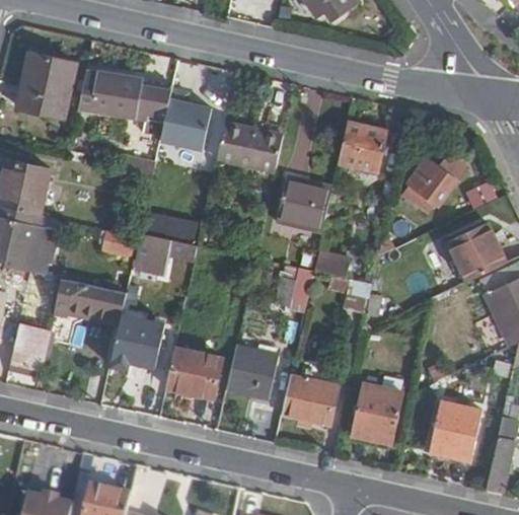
[(360,2),(358,0),(308,0),(318,16),(327,10),(335,20),(360,2)]
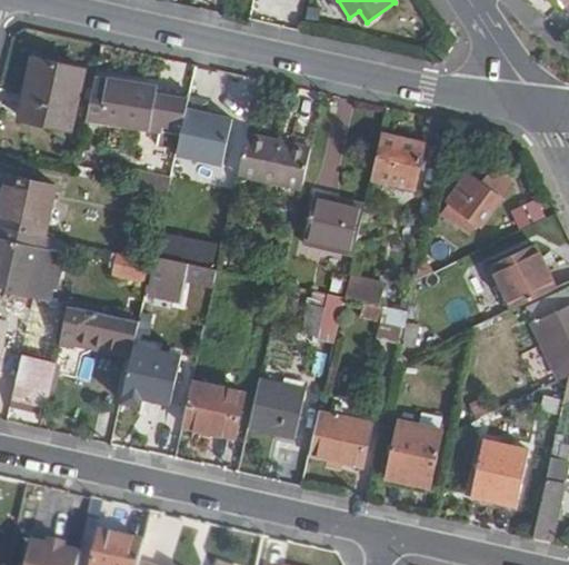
[(67,127),(80,68),(35,58),(20,116),(67,127)]
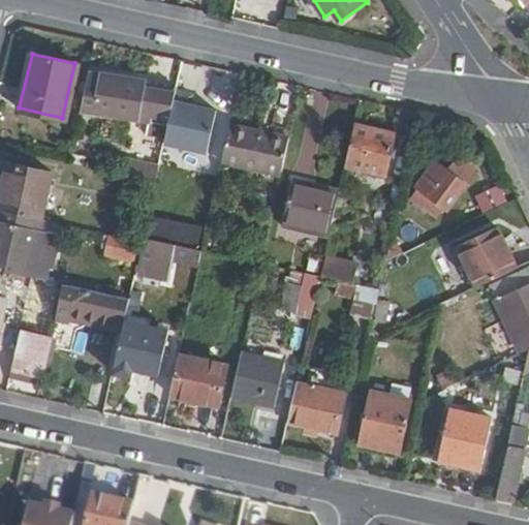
[(176,90),(177,87),(157,82),(156,88),(145,85),(146,79),(105,69),(97,109),(148,121),(146,131),(165,136),(168,121),(176,90)]
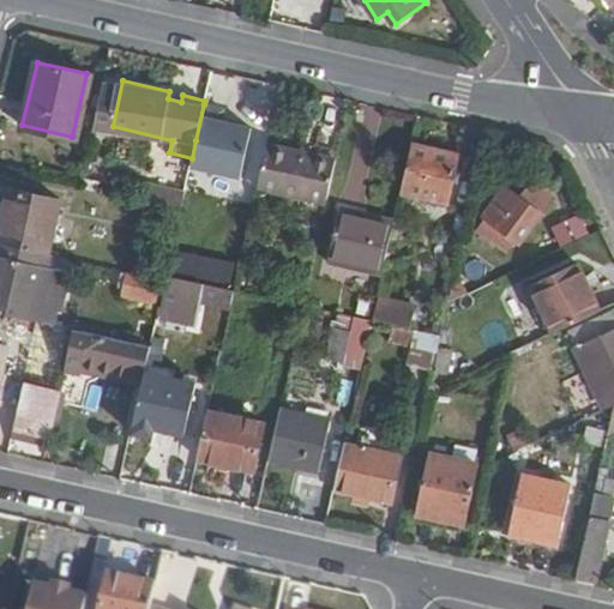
[(258,144),(264,120),(204,104),(196,140),(220,146),(223,136),(258,144)]
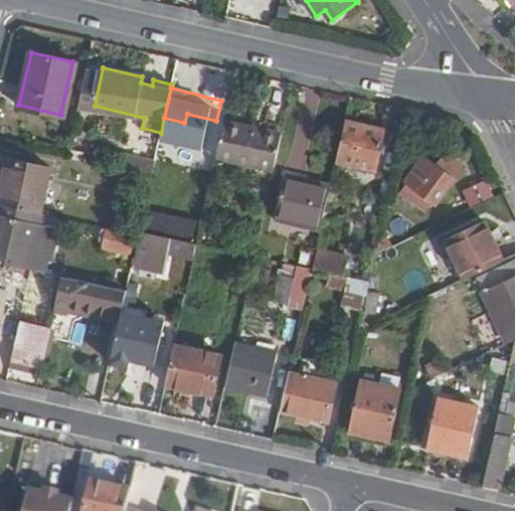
[(274,172),(282,135),(224,122),(216,159),(274,172)]
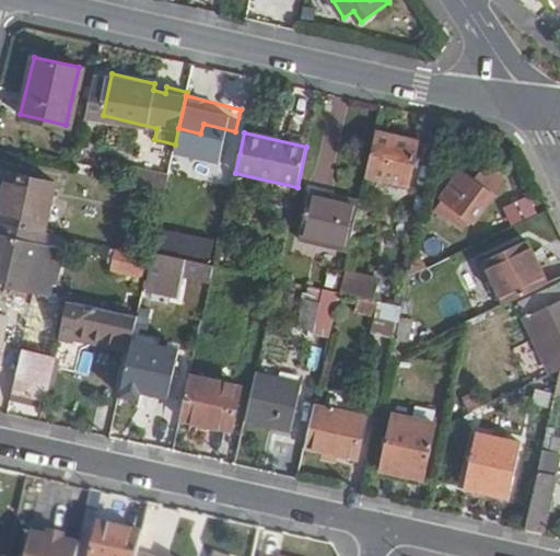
[(416,188),(424,145),(374,134),(364,177),(416,188)]
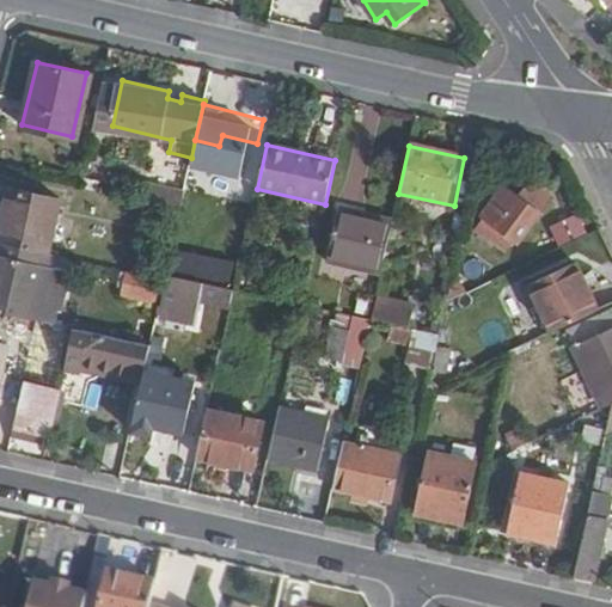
[(48,252),(62,184),(10,172),(5,196),(0,216),(0,240),(0,241),(48,252)]
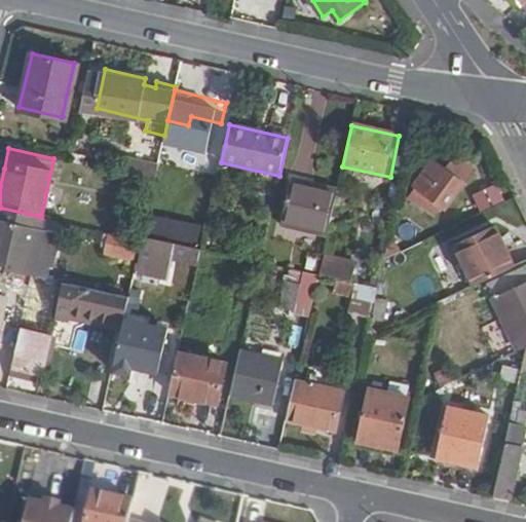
[(445,210),(475,173),(459,159),(447,173),(436,162),(416,186),(445,210)]
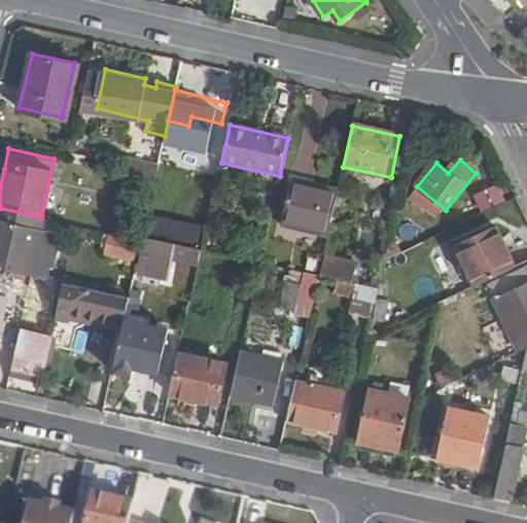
[(328,237),(338,190),(289,179),(279,225),(328,237)]
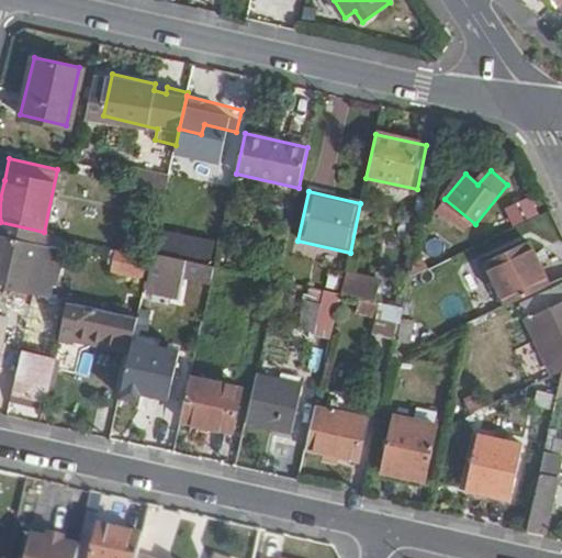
[(528,191),(503,203),(510,222),(537,210),(528,191)]
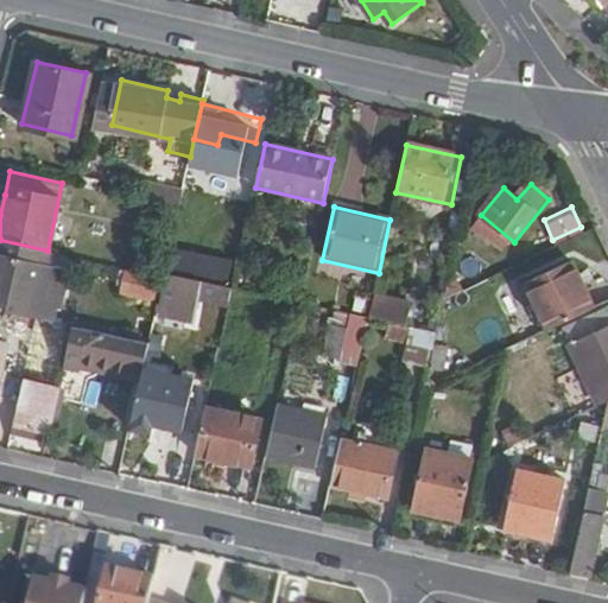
[(0,310),(36,318),(51,251),(48,251),(0,240),(0,310)]
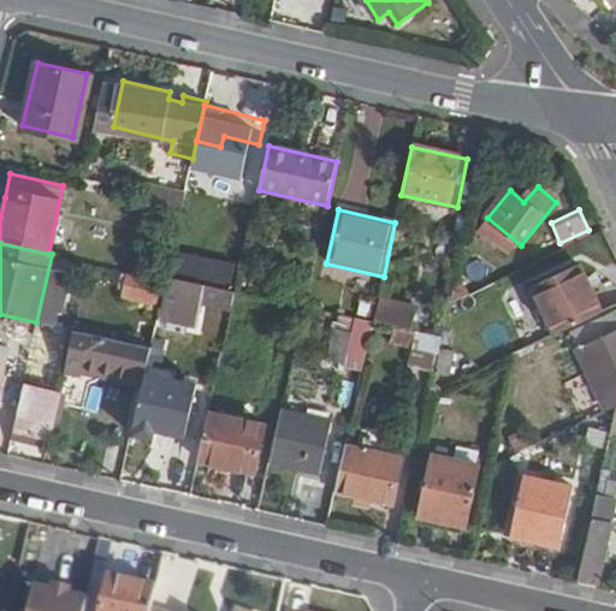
[(600,313),(578,266),(531,288),(555,336),(600,313)]
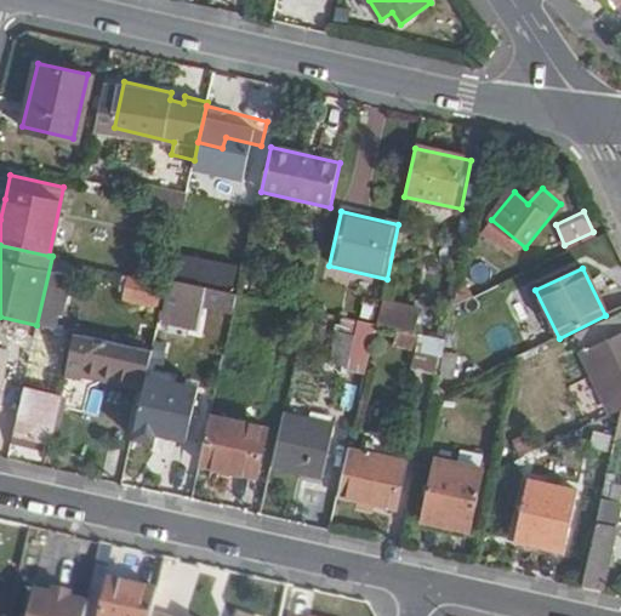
[(160,308),(166,281),(129,274),(123,300),(160,308)]
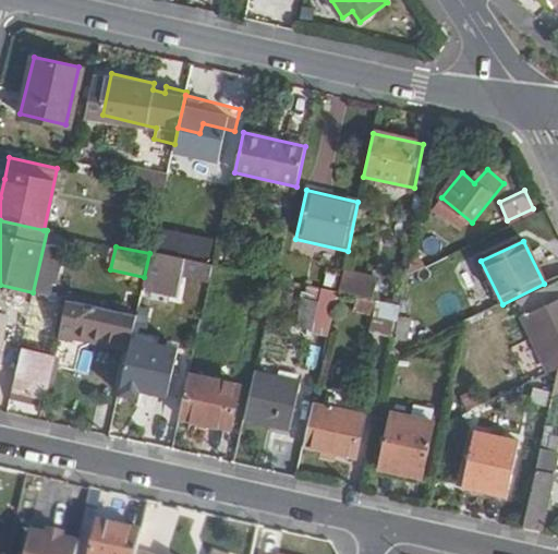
[(208,278),(211,263),(150,250),(149,253),(144,277),(142,287),(176,294),(171,316),(193,321),(197,301),(202,302),(206,284),(160,273),(162,264),(179,267),(179,272),(208,278)]
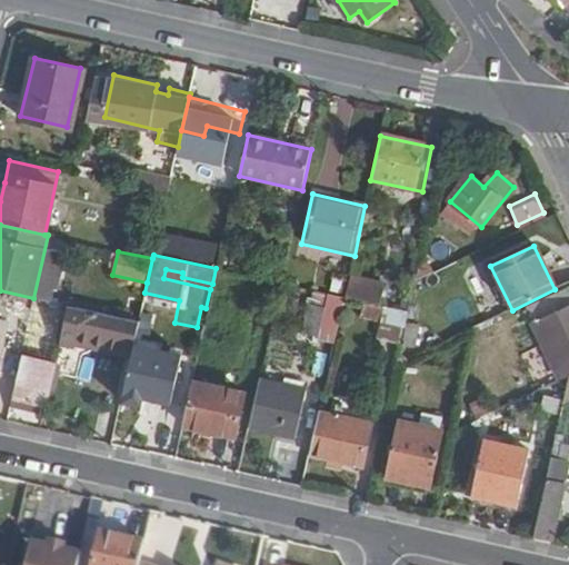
[(59,343),(67,306),(33,298),(20,356),(55,364),(59,343)]
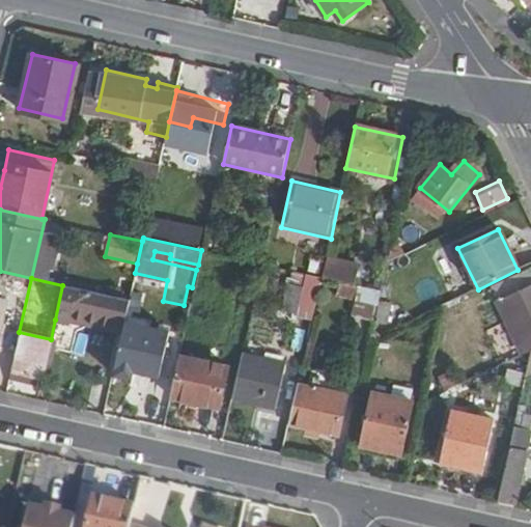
[(375,322),(382,290),(340,281),(337,299),(360,303),(357,317),(375,322)]
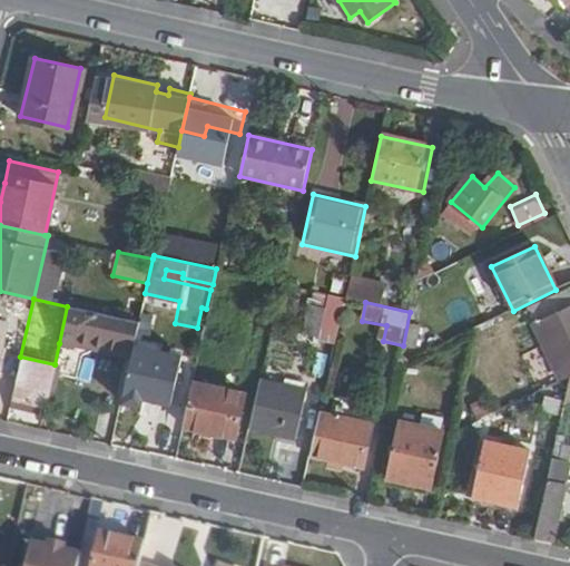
[(320,340),(326,306),(308,303),(302,335),(320,340)]
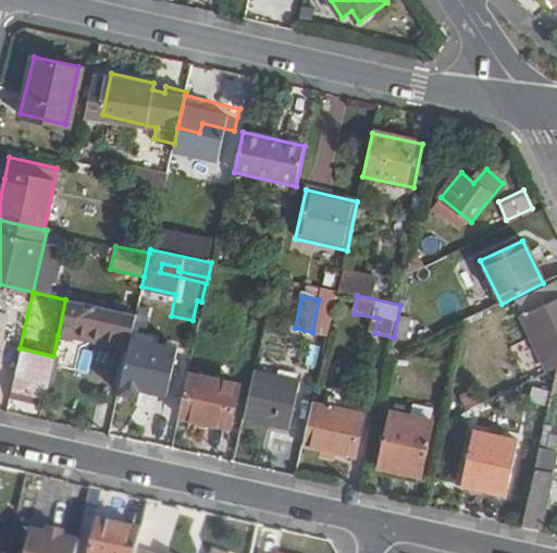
[(556,298),(520,317),(546,371),(555,367),(556,365),(556,298)]
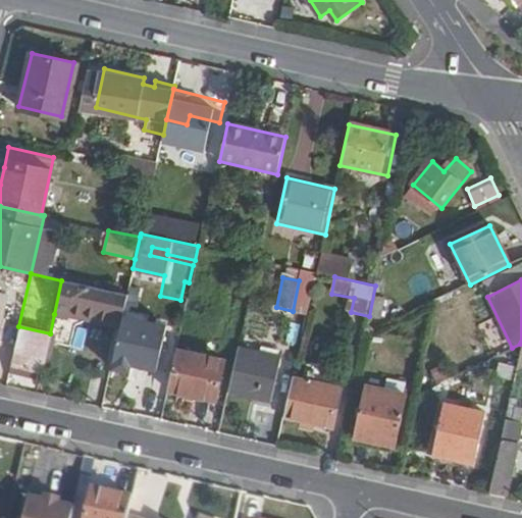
[(122,315),(126,295),(61,280),(54,314),(76,320),(81,306),(122,315)]
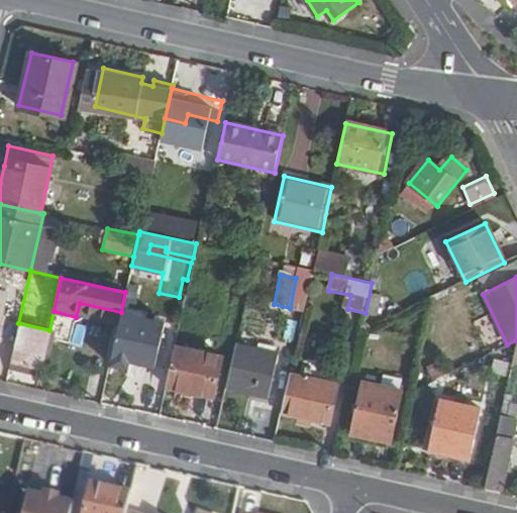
[(39,370),(49,330),(18,323),(8,363),(39,370)]
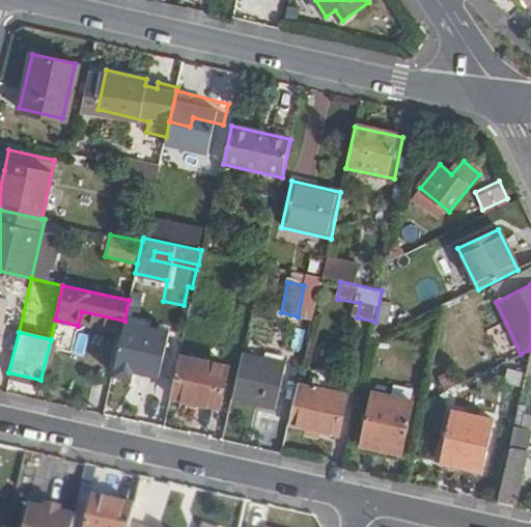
[(278,409),(287,365),(244,355),(234,398),(278,409)]
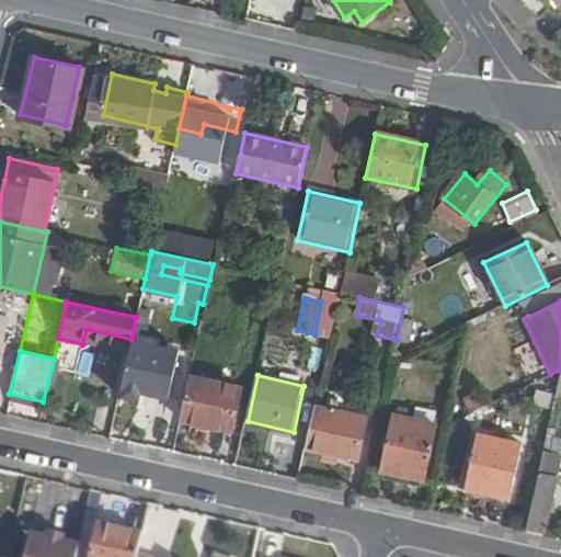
[(233,432),(243,390),(192,378),(182,421),(233,432)]
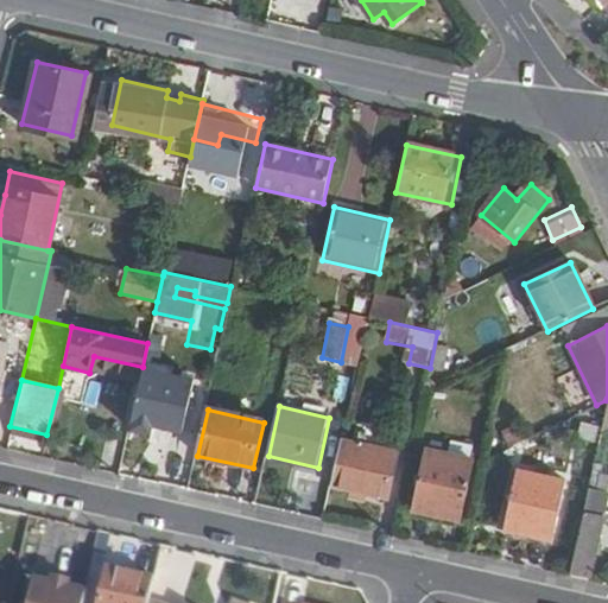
[(154,454),(160,429),(131,421),(125,446),(154,454)]
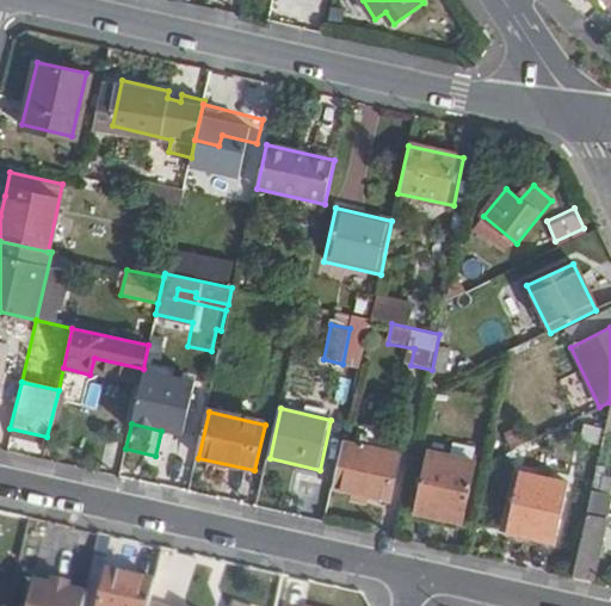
[(388,504),(397,458),(343,446),(333,492),(388,504)]
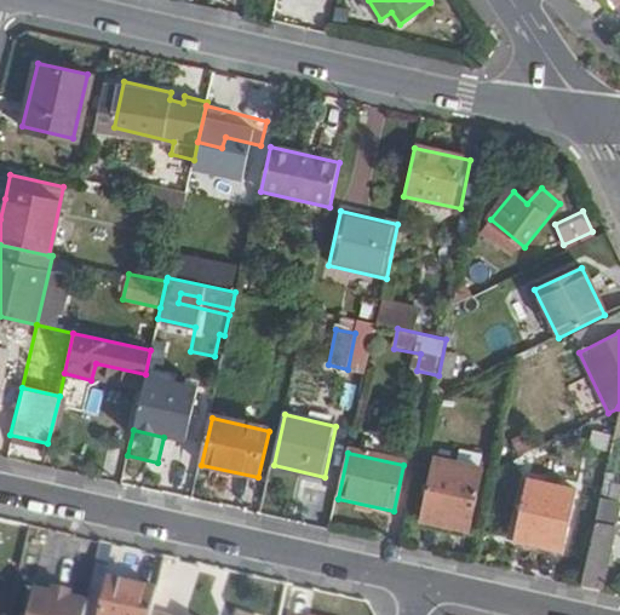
[(469,533),(482,471),(432,460),(420,521),(469,533)]
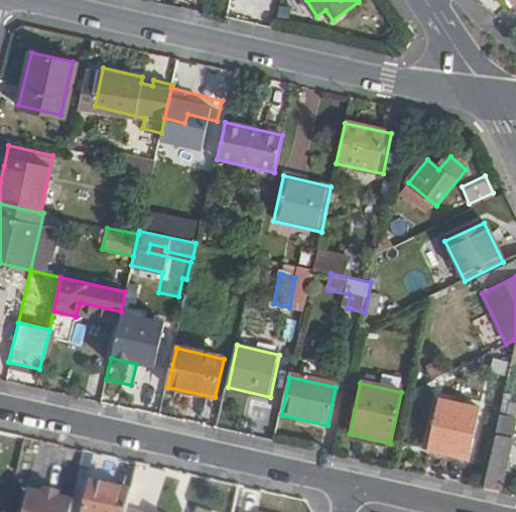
[(470,461),(481,409),(439,400),(428,452),(470,461)]
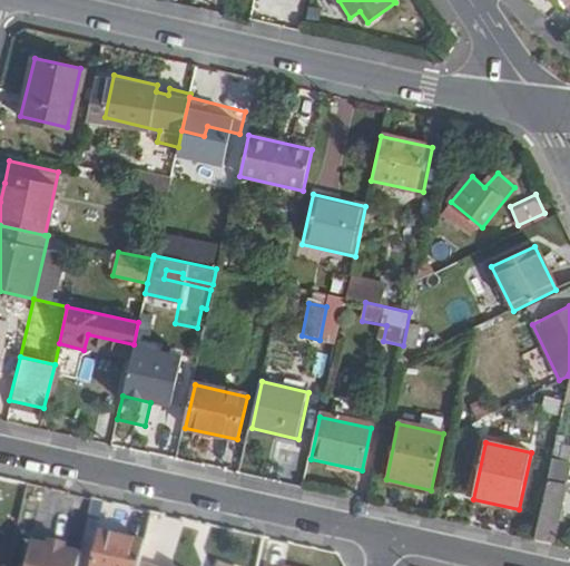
[(564,482),(567,464),(551,460),(547,481),(564,482)]
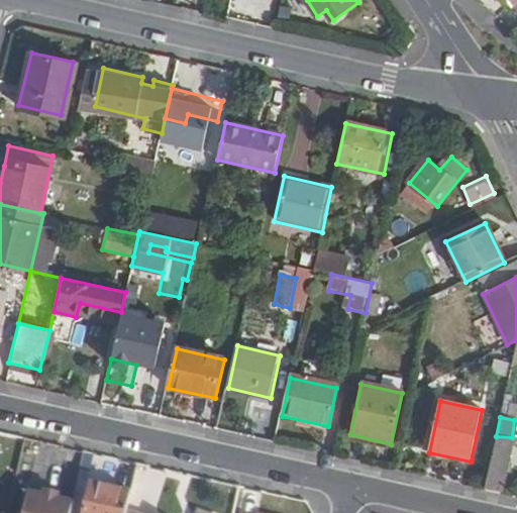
[(500,491),(512,437),(496,436),(486,489),(500,491)]
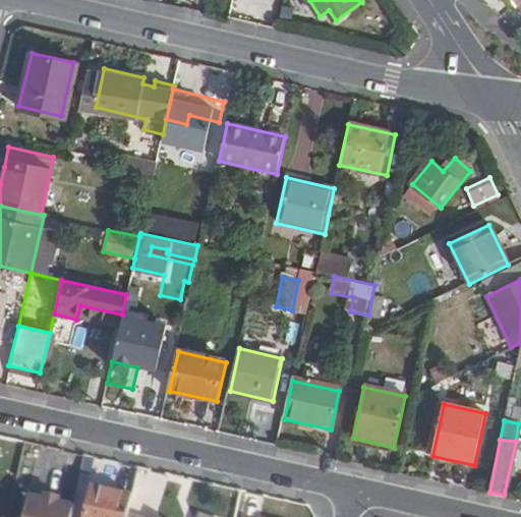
[(126,516),(131,497),(93,487),(84,516),(126,516)]
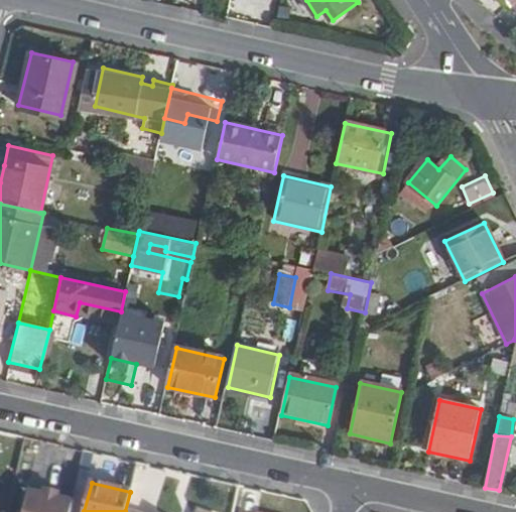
[(70,511),(73,502),(29,491),(23,511),(70,511)]
